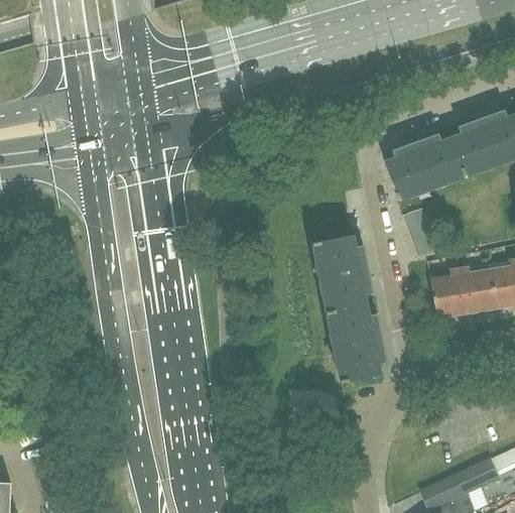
[(460,133),(449,136),(464,174),(514,155),(514,112),(506,116),(503,108),(492,113),(493,117),(471,126),(469,121),(457,125),(460,133)]
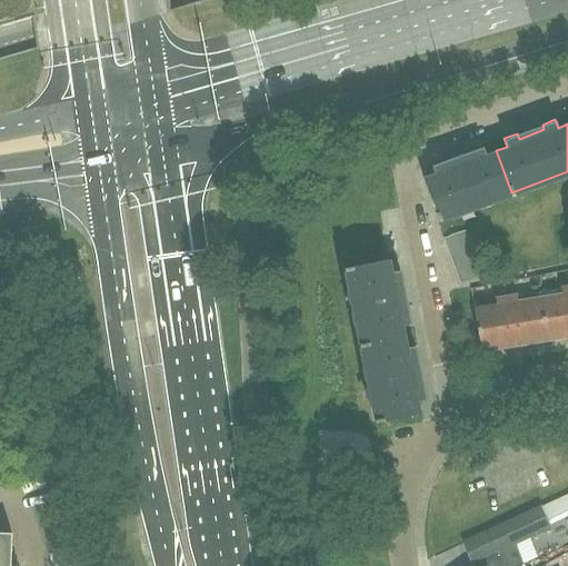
[(435,172),(422,177),(436,212),(438,219),(511,192),(496,150),(486,155),(482,146),(469,150),(471,156),(446,165),(445,159),(431,165),(435,172)]
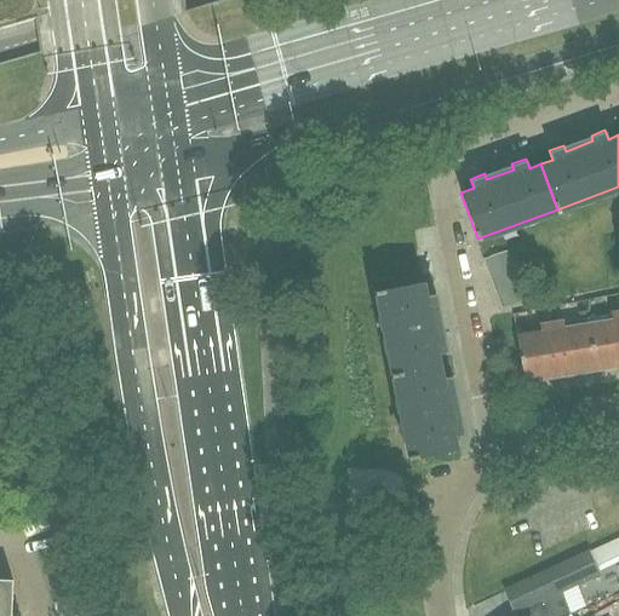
[(500,305),(510,303),(523,298),(506,249),(483,258),(500,305)]
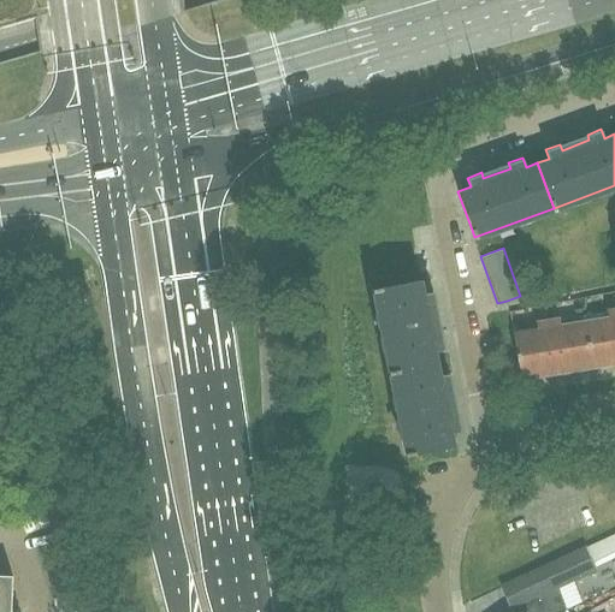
[(389,373),(437,363),(435,351),(444,350),(441,336),(435,337),(429,308),(435,307),(432,292),(424,295),(420,280),(371,290),(389,373)]
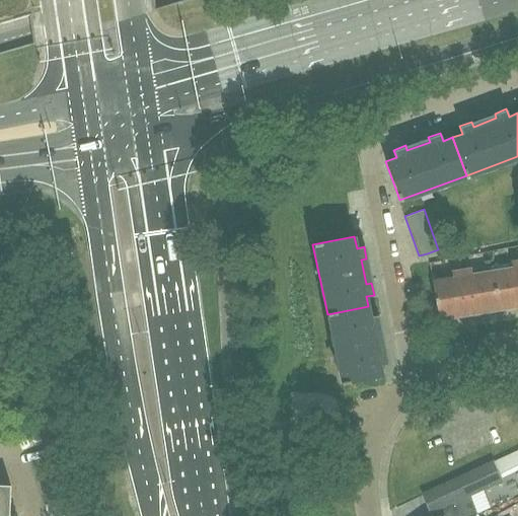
[(517,260),(511,261),(512,267),(492,270),(498,309),(514,306),(516,306),(515,304),(517,303),(517,260)]
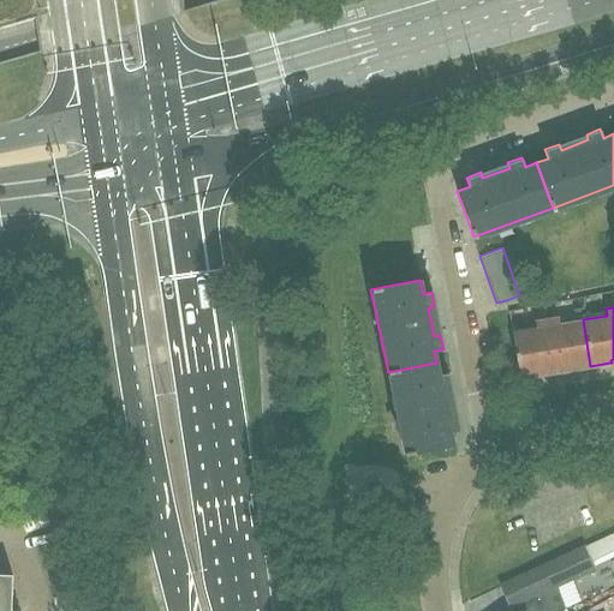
[(590,366),(583,319),(559,323),(558,317),(546,318),(555,372),(556,372),(555,369),(570,366),(570,370),(571,369),(590,366)]
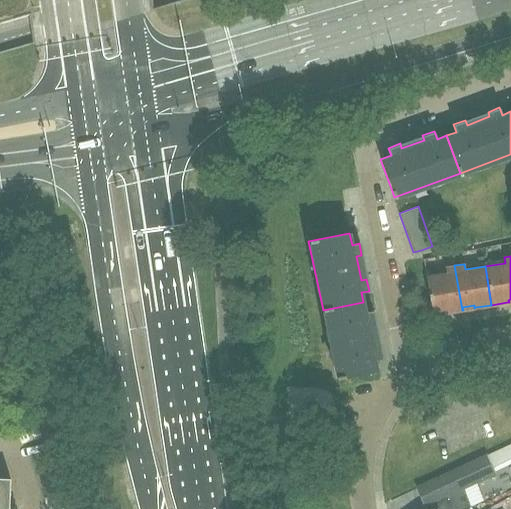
[(446,272),(426,276),(432,314),(449,312),(450,312),(450,309),(461,307),(461,310),(462,310),(454,265),(445,267),(446,272)]
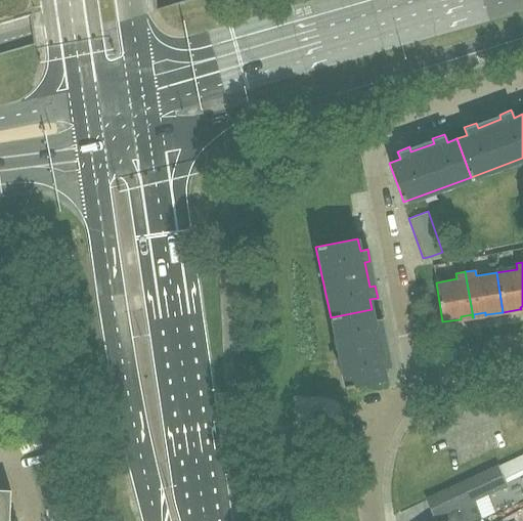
[(372,309),(331,317),(345,388),(386,380),(384,368),(391,367),(389,354),(384,356),(379,332),(384,331),(381,318),(374,319),(372,309)]
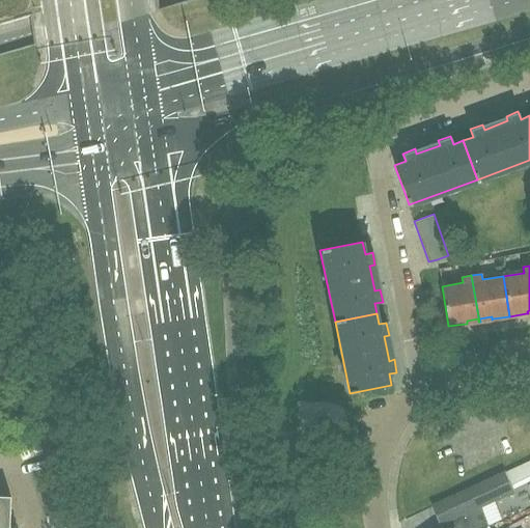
[(442,527),(489,527),(487,525),(487,524),(480,504),(494,498),(512,490),(509,482),(505,473),(504,471),(434,504),(439,519),(442,527)]
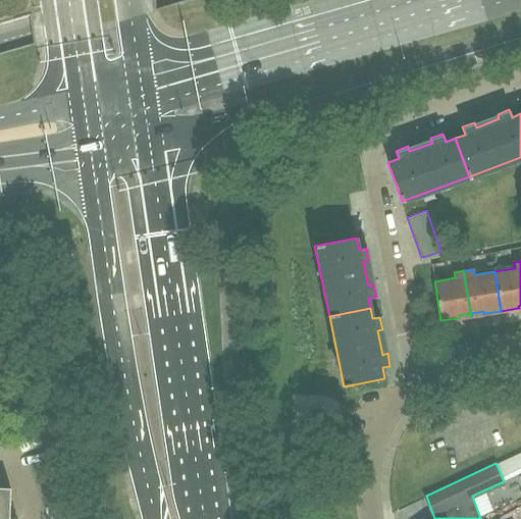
[(0,518),(8,518),(10,486),(0,486),(0,518)]
